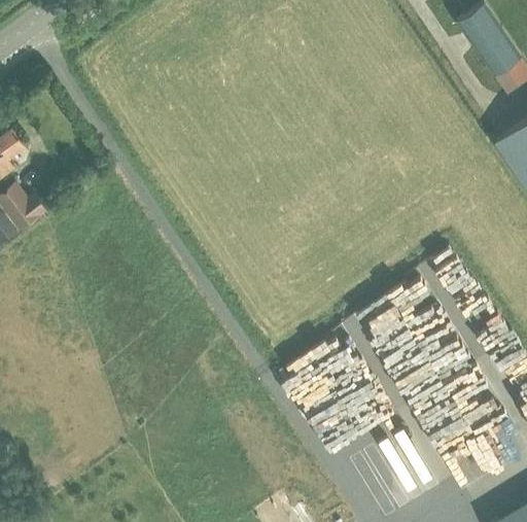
[(526,82),(526,69),(521,60),(484,5),(457,24),(494,78),(506,97),(526,82)]
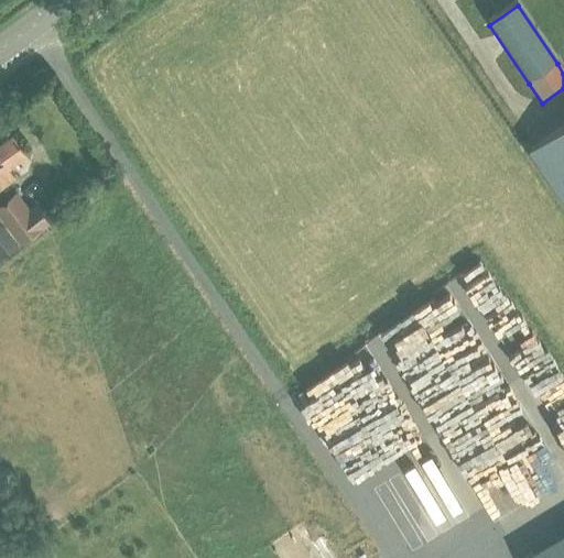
[(563,201),(563,130),(530,154),(563,201)]
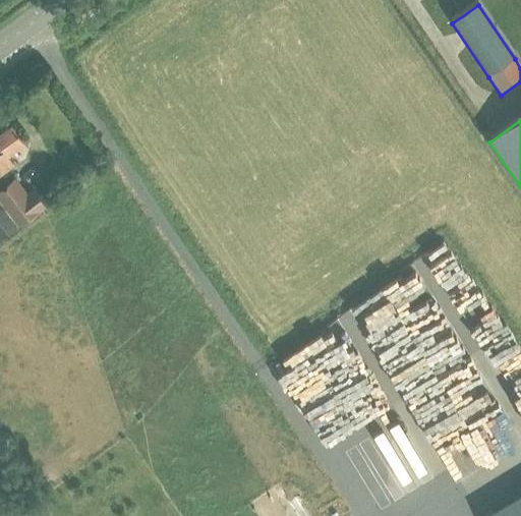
[(0,136),(0,179),(14,169),(7,159),(25,147),(12,128),(0,136)]
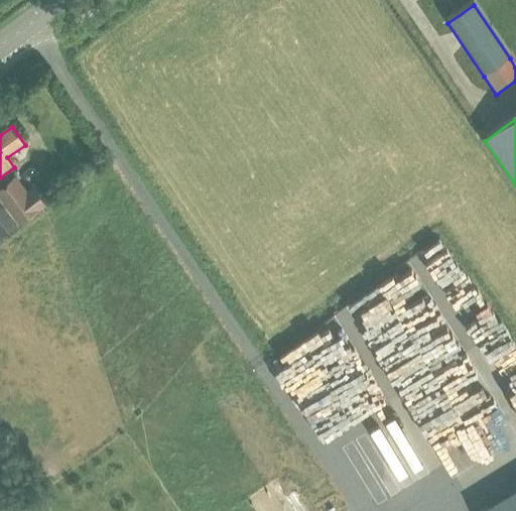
[(0,194),(0,204),(20,230),(48,208),(34,189),(27,195),(17,181),(0,194)]
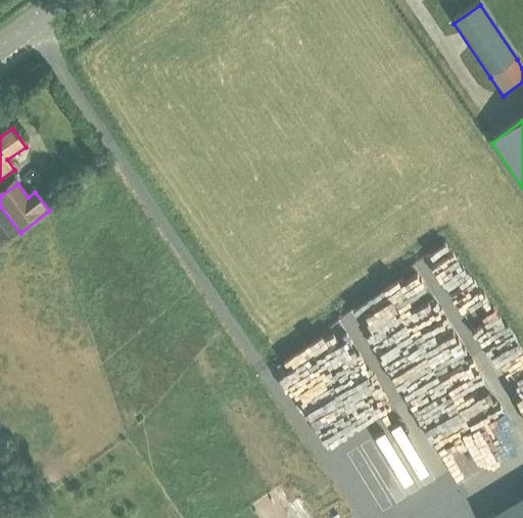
[(0,242),(2,244),(16,233),(0,213),(0,242)]
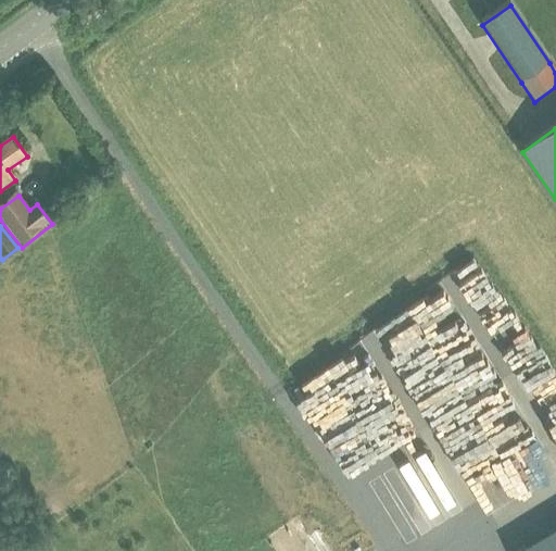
[(460,271),(468,284),(489,273),(481,260),(460,271)]
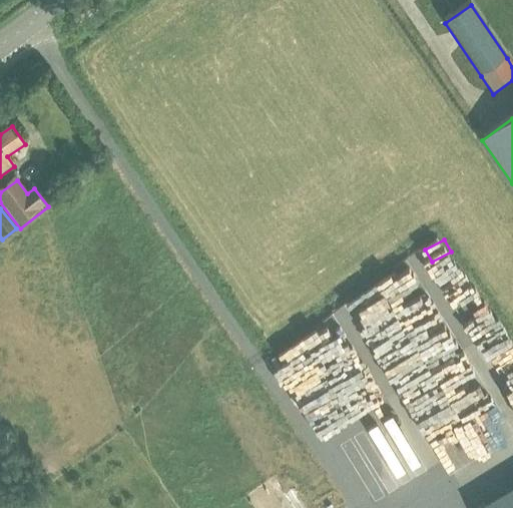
[(512,507),(512,490),(483,507),(512,507)]
